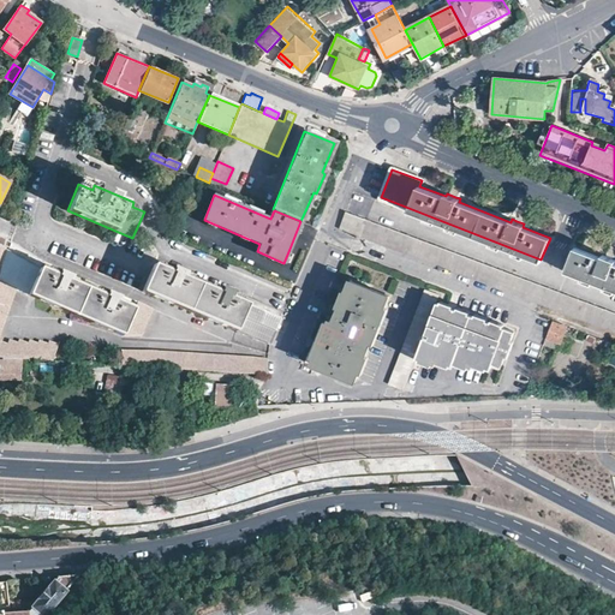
[(365,218),(346,210),(339,227),(358,236),(365,218)]
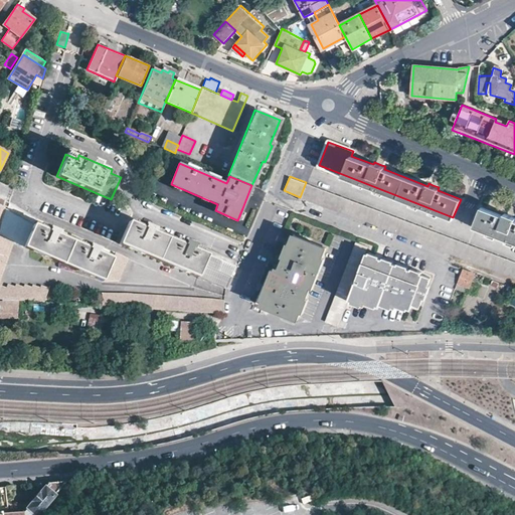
[(514,261),(306,182),(300,197),(514,278),(514,261)]
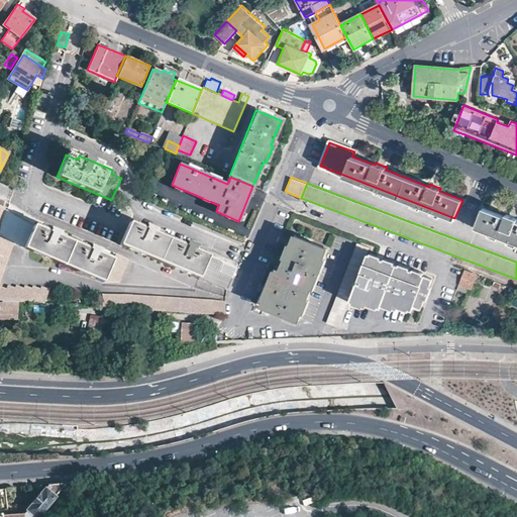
[(507,216),(484,207),(477,227),(516,242),(516,217),(513,216),(508,214),(507,216)]
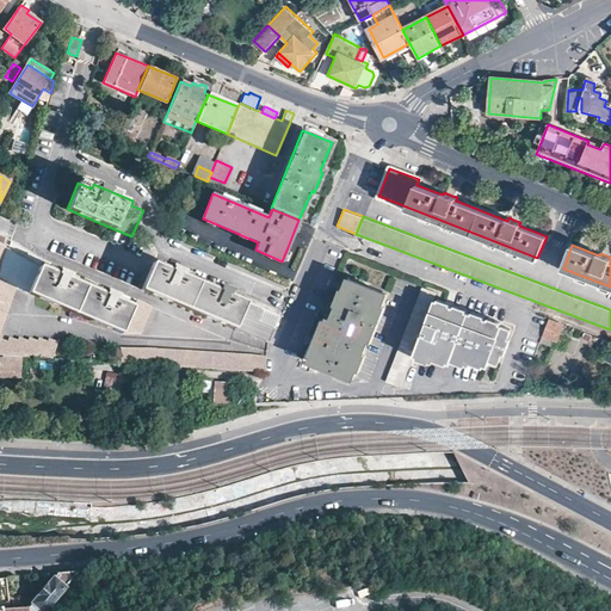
[(28,292),(37,265),(6,247),(0,266),(0,355),(12,356),(51,358),(59,341),(50,339),(48,343),(39,338),(38,341),(29,338),(28,340),(18,337),(17,340),(8,337),(7,339),(0,335),(0,332),(14,287),(28,292)]
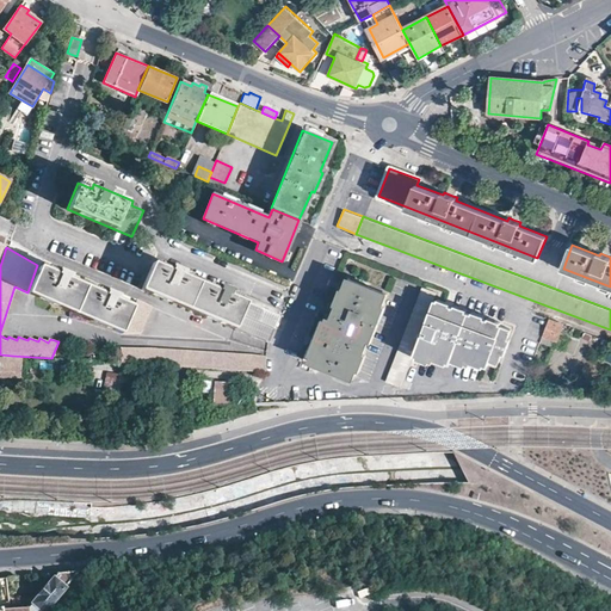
[(166,267),(153,261),(141,289),(269,343),(281,315),(275,313),(234,296),(235,292),(215,283),(213,287),(187,276),(190,272),(167,263),(166,267)]
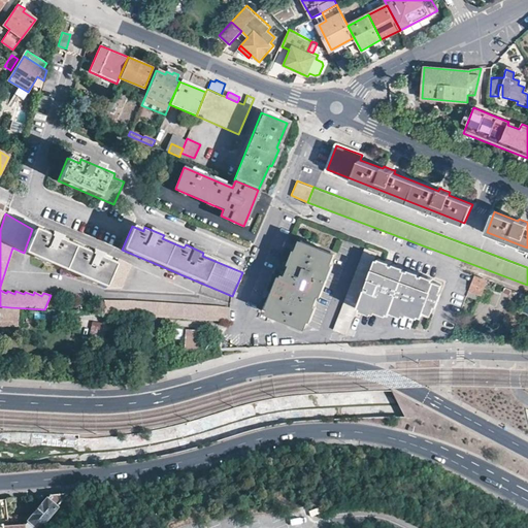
[(44,234),(32,229),(24,253),(103,288),(121,287),(131,265),(119,259),(117,265),(106,260),(107,258),(88,250),(87,252),(64,242),(65,239),(45,231),(44,234)]
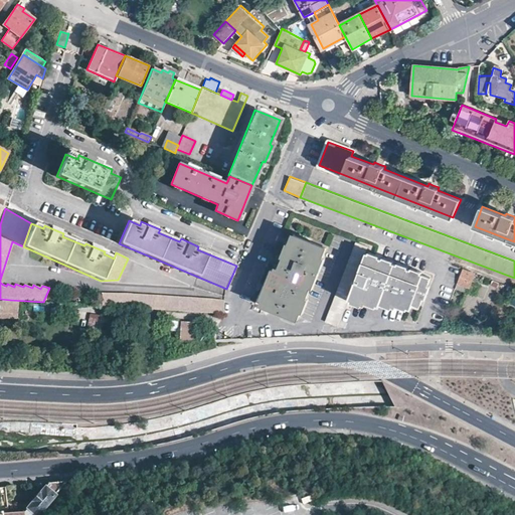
[(280,269),(276,267),(264,299),(262,304),(298,318),(325,247),(293,234),(290,245),(280,269)]
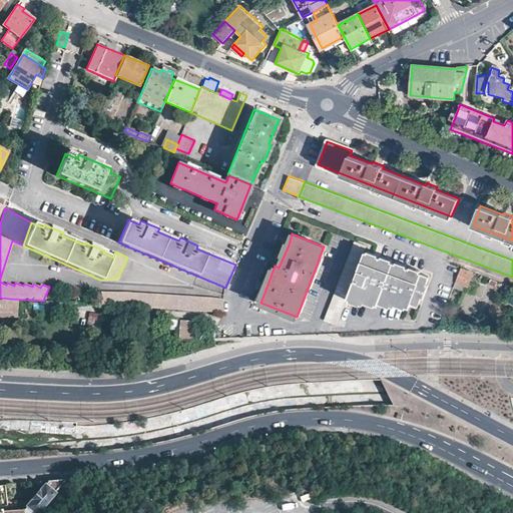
[(366,244),(354,240),(325,320),(336,324),(366,244)]
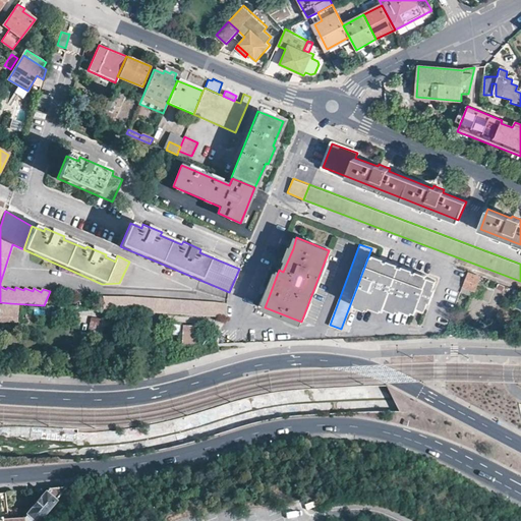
[(370,256),(354,301),(369,307),(370,302),(385,308),(387,305),(400,309),(402,305),(423,313),(436,281),(370,256)]
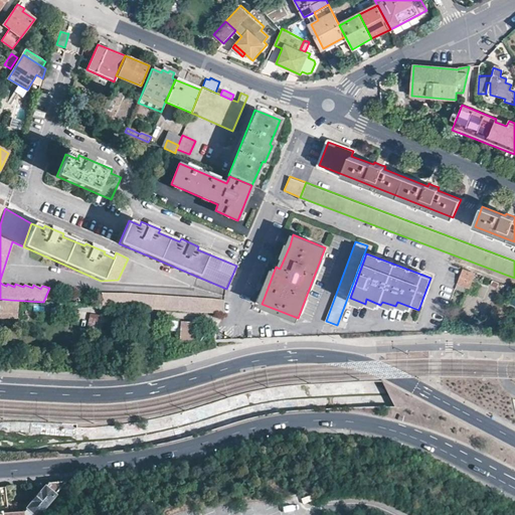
[(470,288),(475,273),(463,269),(458,283),(470,288)]
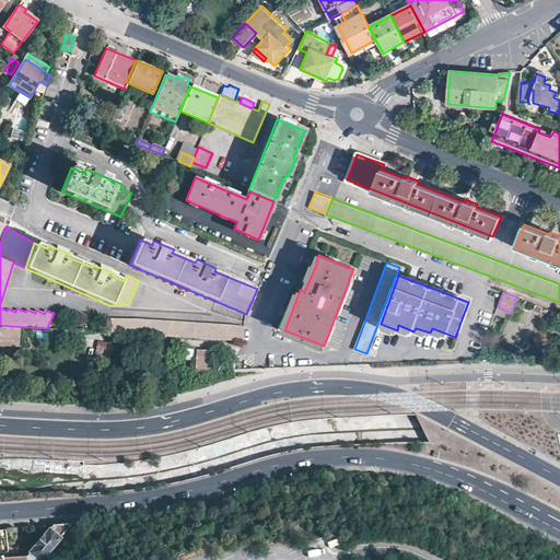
[(243,339),(243,325),(113,318),(109,331),(243,339)]
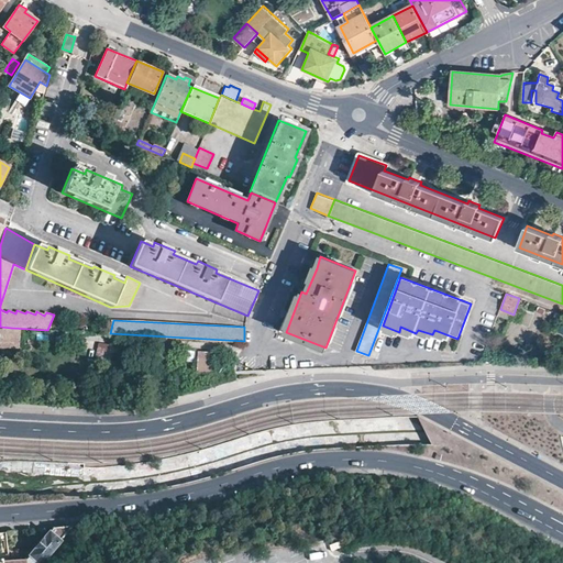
[(11,328),(0,327),(0,350),(10,351),(11,328)]
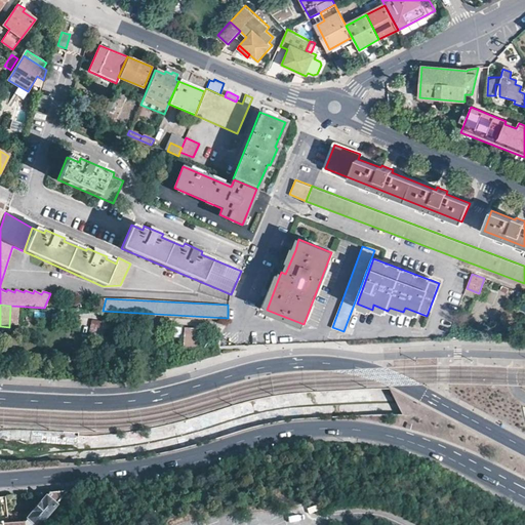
[(101,331),(103,320),(83,319),(81,338),(99,341),(101,331)]
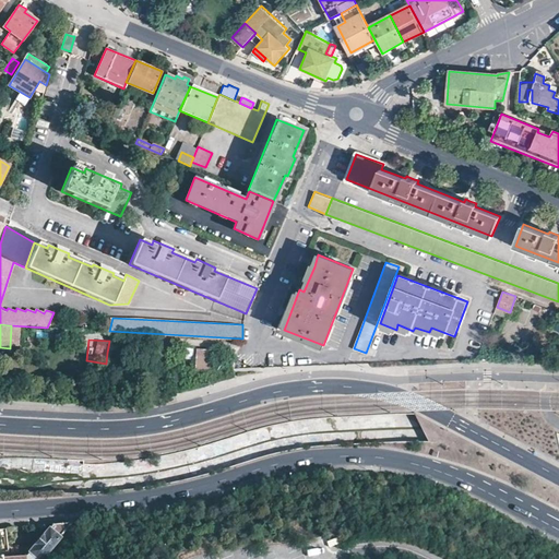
[(118,354),(120,342),(109,341),(107,353),(118,354)]
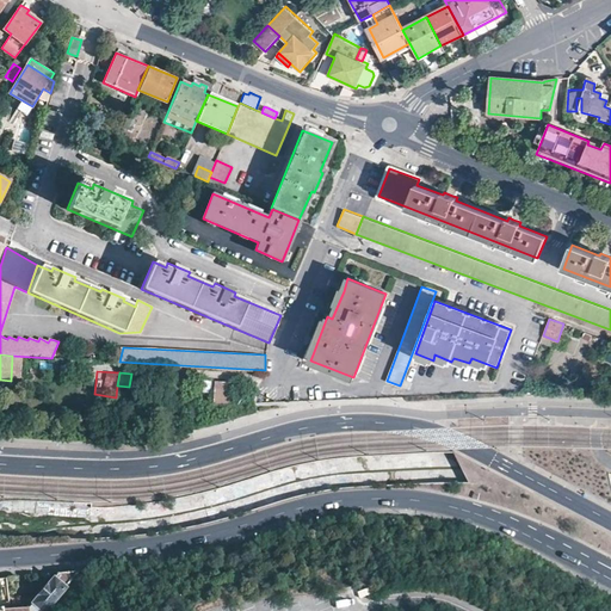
[(164,376),(153,375),(150,388),(162,389),(164,376)]
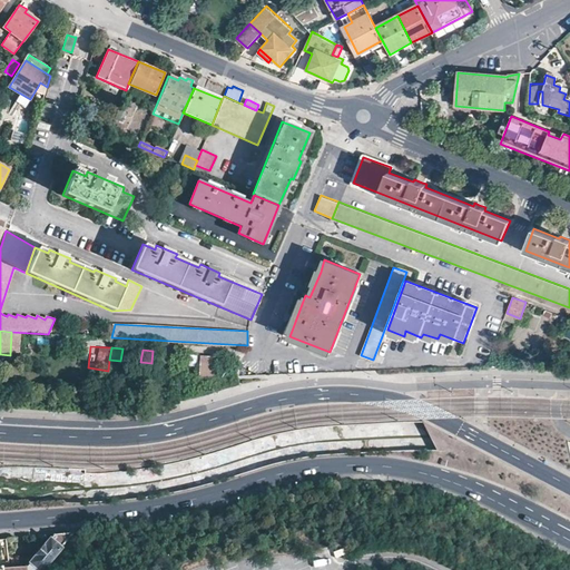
[(199,356),(199,377),(215,379),(216,357),(199,356)]
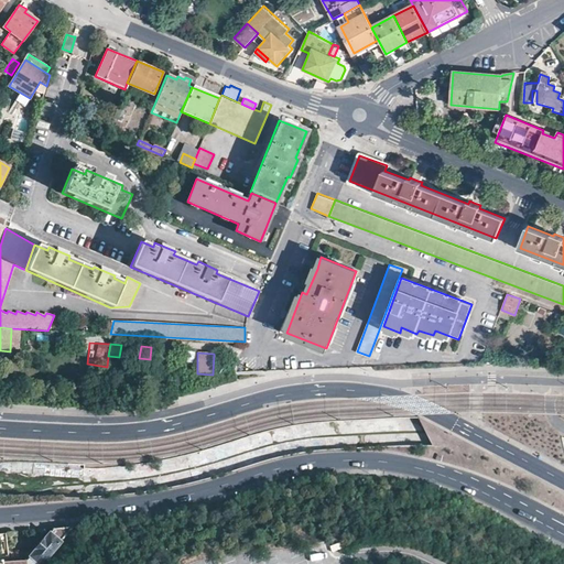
[(40,563),(74,525),(52,528),(26,555),(21,556),(21,563),(40,563)]
